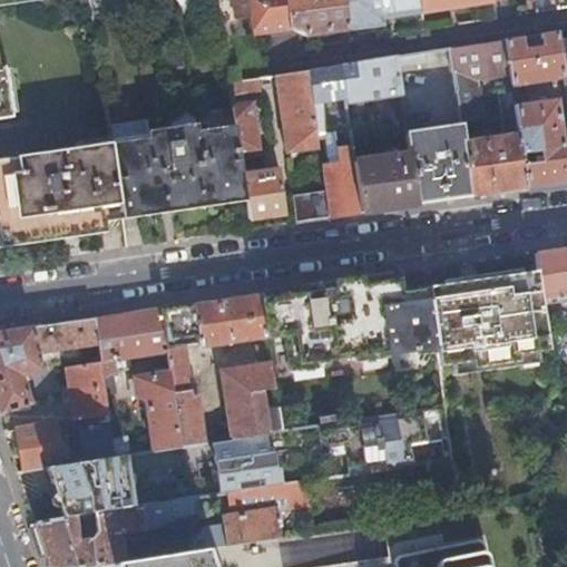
[(233,0),(235,15),(252,11),(254,31),(263,30),(291,26),(286,0),(233,0)]
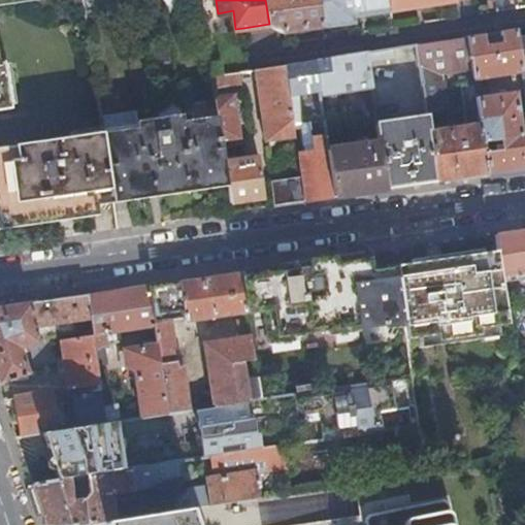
[(265,0),(269,24),(274,25),(280,27),(284,31),(307,27),(315,26),(323,25),(319,0),(265,0)]
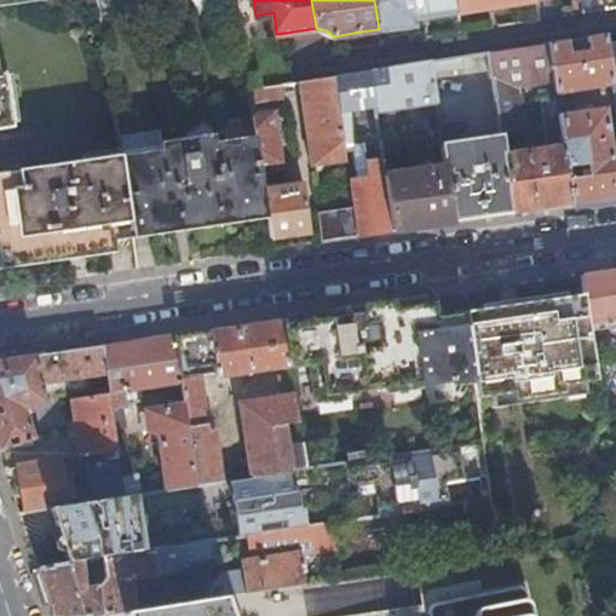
[(374,0),(379,29),(398,27),(415,24),(414,18),(439,15),(460,11),(458,0),(374,0)]
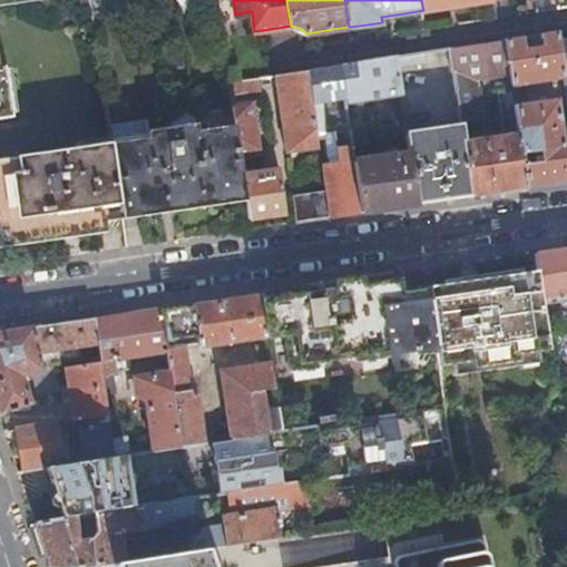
[(421,0),(423,10),(459,5),(487,0),(421,0)]
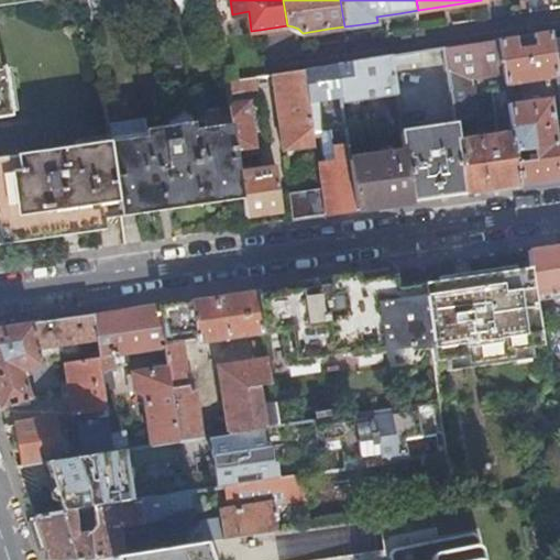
[(487,0),(490,15),(504,13),(502,0),(487,0)]
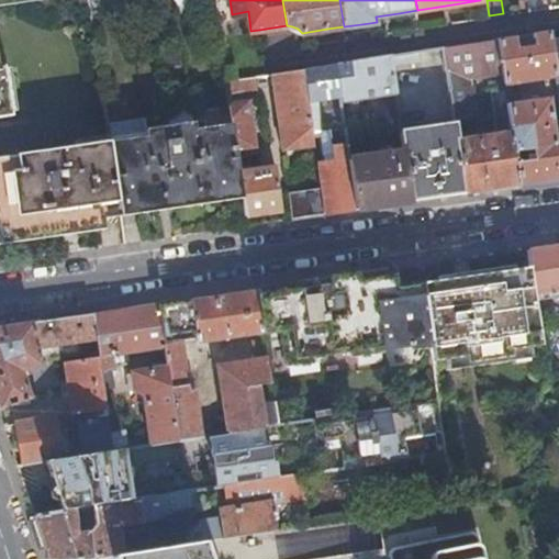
[(344,26),(335,28),(336,40),(346,37),(344,26)]
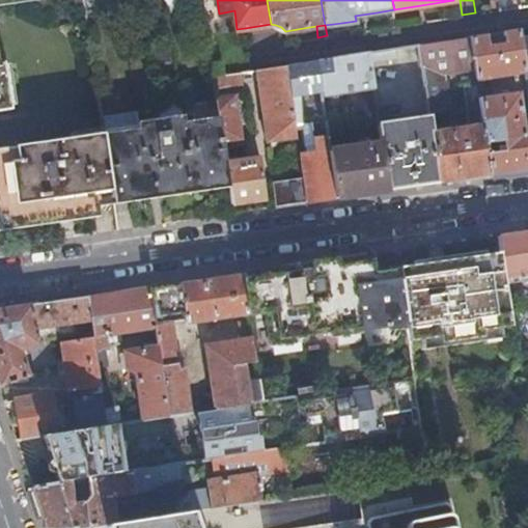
[(471,35),(476,67),(477,77),(527,70),(522,39),(520,27),(504,30),(506,42),(490,45),(488,32),(471,35)]
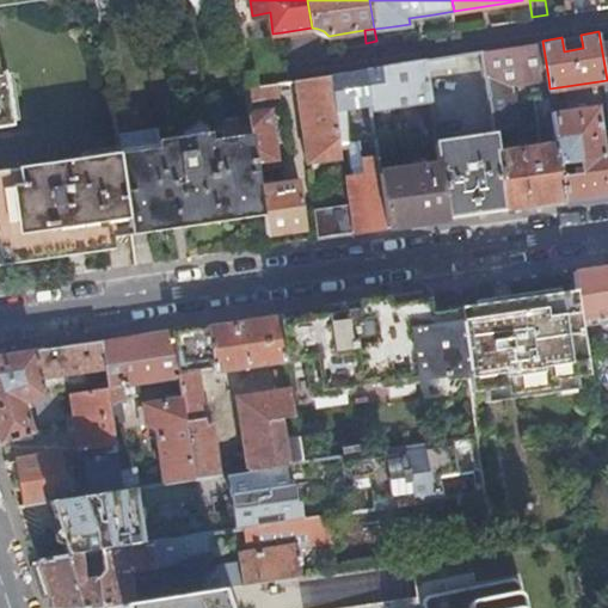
[(535,42),(485,49),(496,130),(519,127),(513,84),(548,78),(542,41),(535,42)]
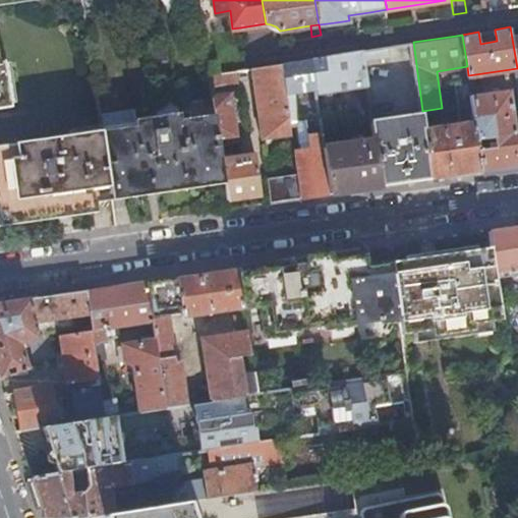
[(389,46),(362,50),(364,58),(390,54),(389,46)]
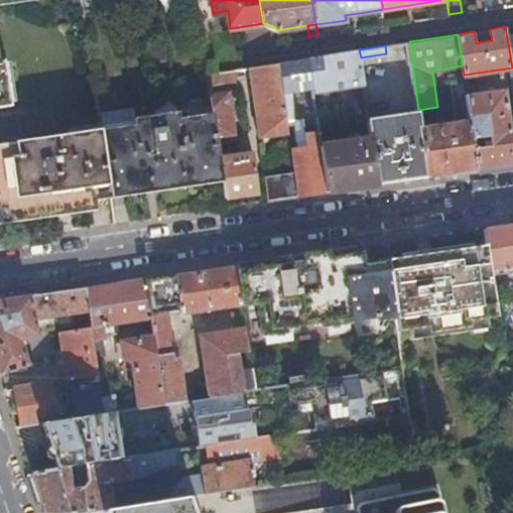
[(361,57),(359,49),(309,56),(313,89),(314,93),(364,85),(361,57)]
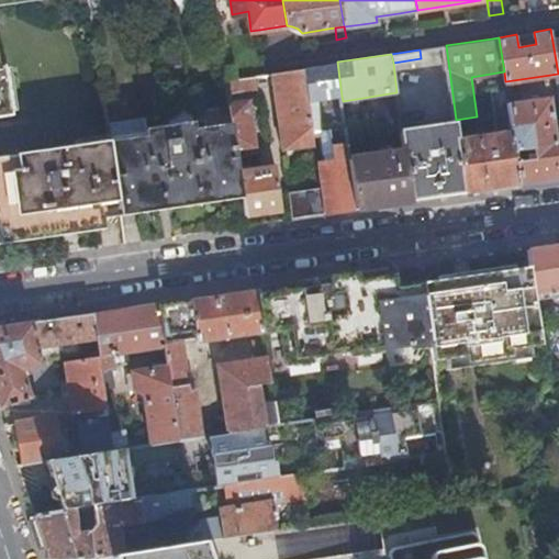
[(337,62),(304,67),(309,101),(319,100),(342,97),(337,62)]
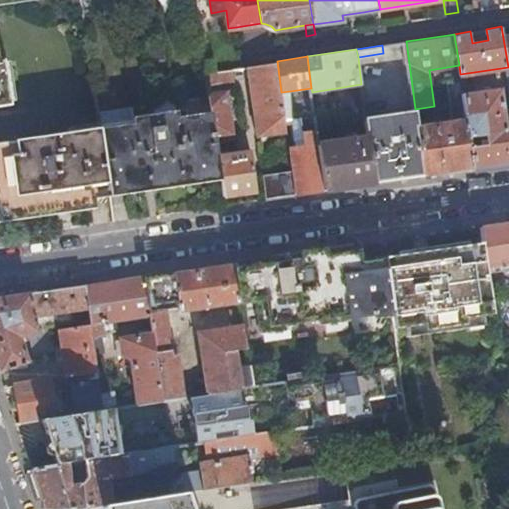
[(0,105),(11,103),(11,98),(16,98),(10,58),(4,59),(4,57),(0,57),(0,105)]
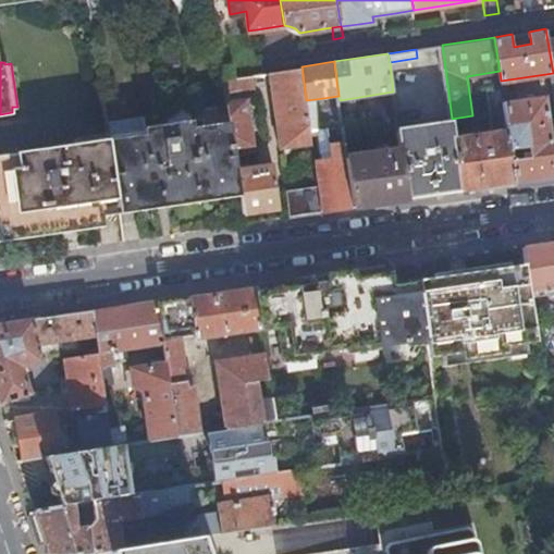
[(302,66),(292,69),(270,72),(281,147),(312,143),(310,124),(306,100),(302,66)]
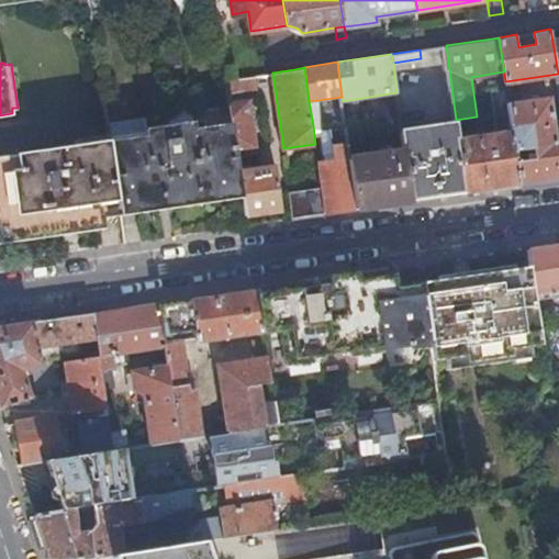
[(257,75),(227,79),(228,91),(264,87),(261,74),(257,75)]
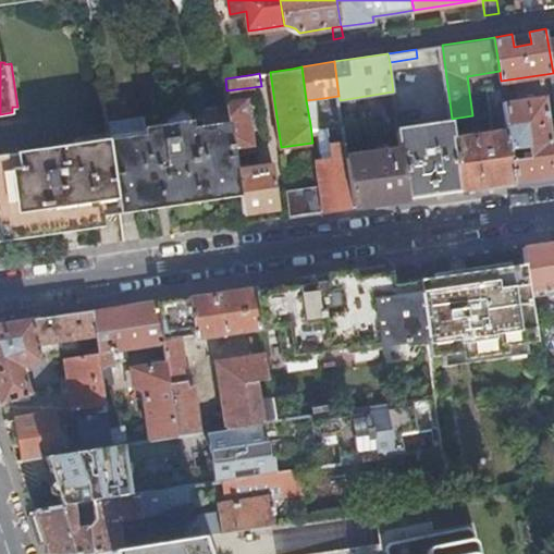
[(455,137),(463,191),(489,186),(516,183),(504,101),(502,84),(488,86),(494,132),(455,137)]
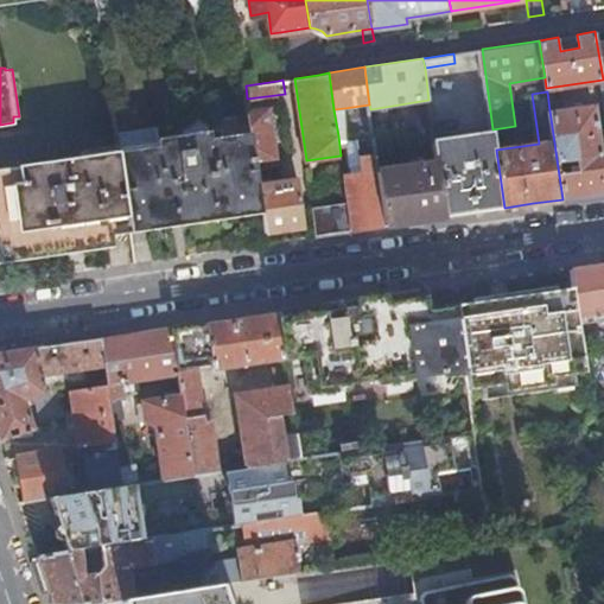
[(550,110),(563,199),(590,195),(603,192),(603,152),(602,152),(595,103),(550,110)]
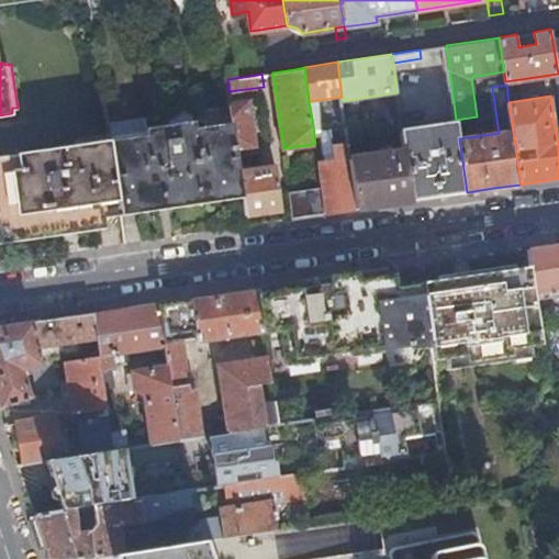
[(230,100),(233,119),(237,148),(259,145),(252,97),(230,100)]
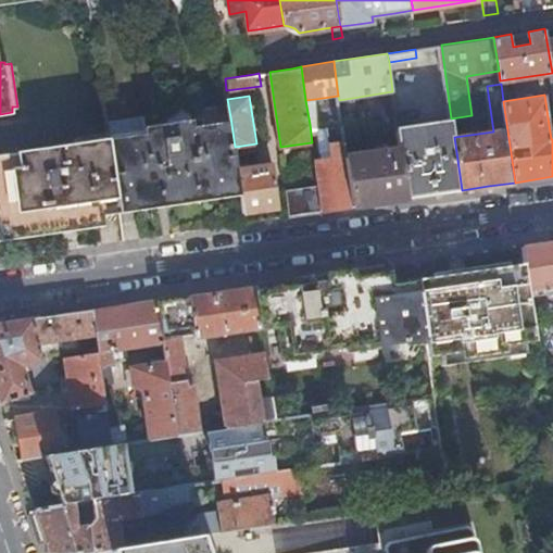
[(315,99),(317,112),(340,109),(339,100),(338,96),(315,99)]
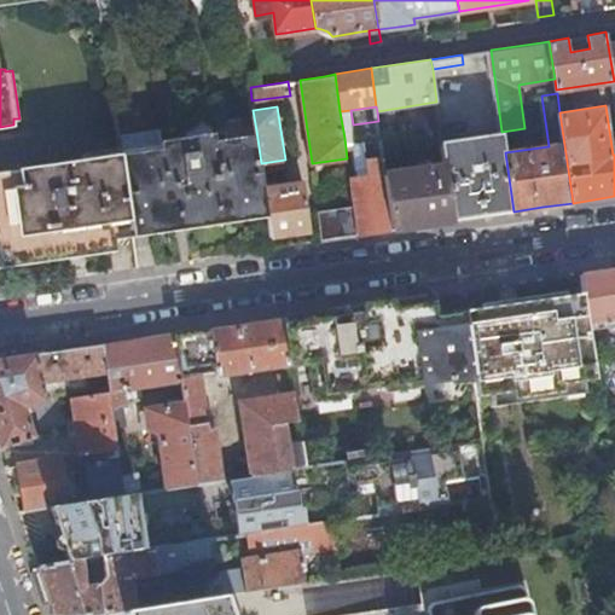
[(350,110),(340,111),(344,138),(354,137),(353,125),(350,110)]
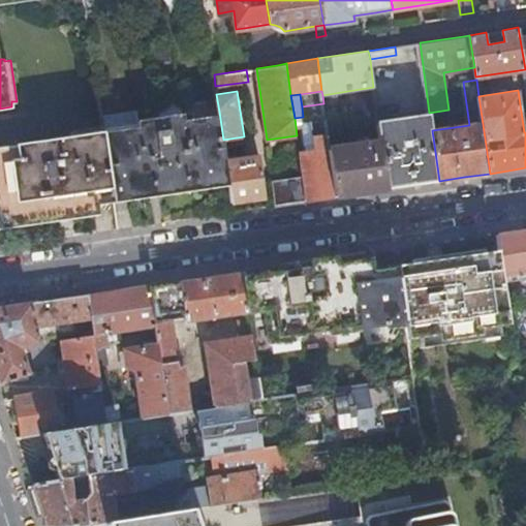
[(104,130),(115,202),(157,195),(230,184),(226,160),(223,140),(219,112),(184,117),(183,110),(136,118),(138,125),(104,130)]
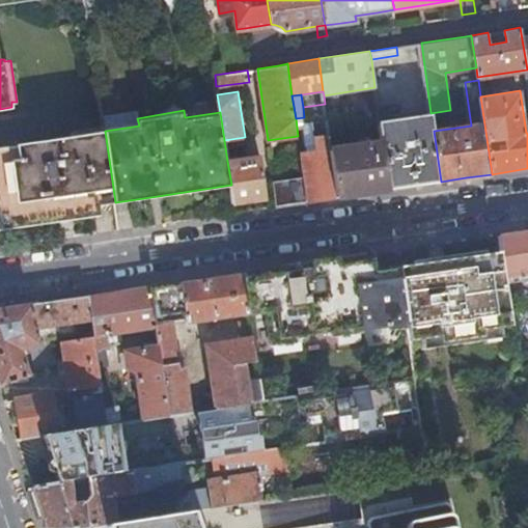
[(380,121),(383,142),(389,189),(415,186),(441,182),(434,131),(431,113),(380,121)]
